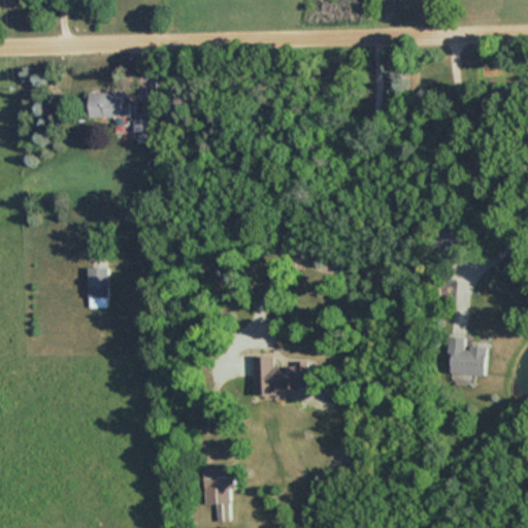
[(124,92),(90,92),(90,116),(131,116),(131,102),(124,102),(124,92)]
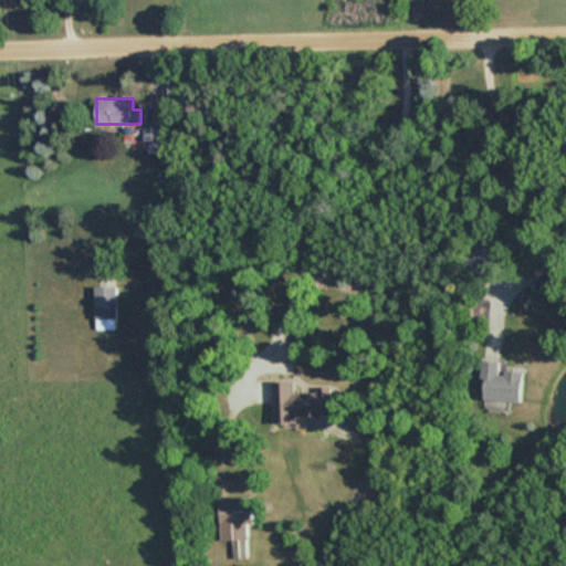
[(160,122),(145,122),(146,138),(160,138),(160,122)]
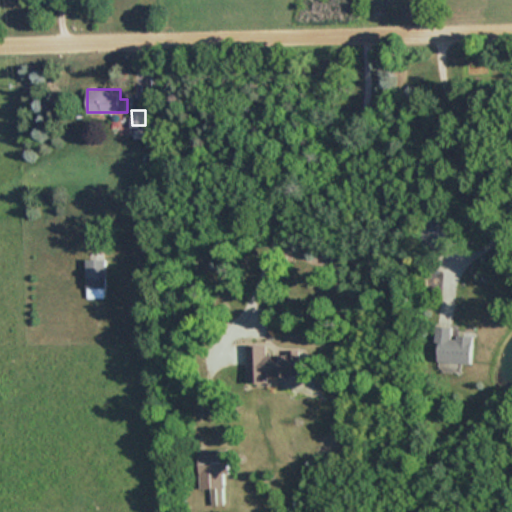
[(422,249),(453,242),(447,215),(415,223),(422,249)]
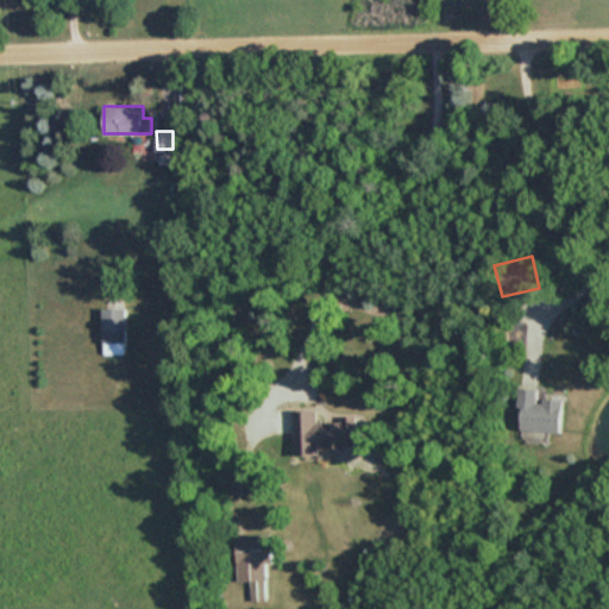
[(126,307),(104,307),(104,340),(126,340),(126,307)]
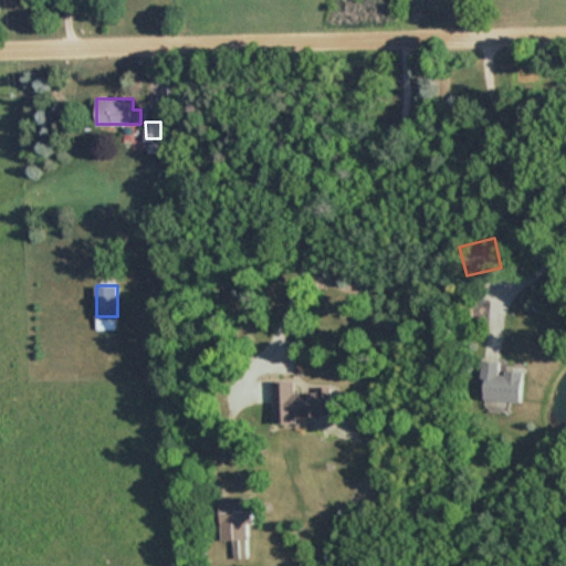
[(521,401),(523,370),(500,369),(500,360),(484,359),(482,398),(521,401)]
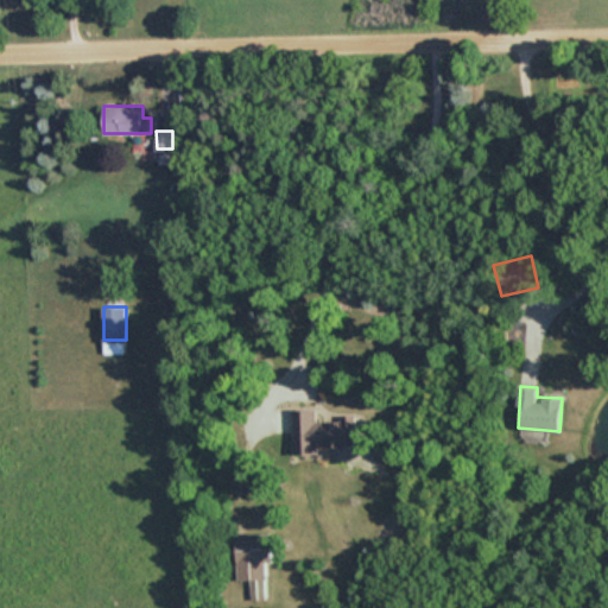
[(317,409),(295,409),(295,449),(356,449),(356,417),(317,418),(317,409)]
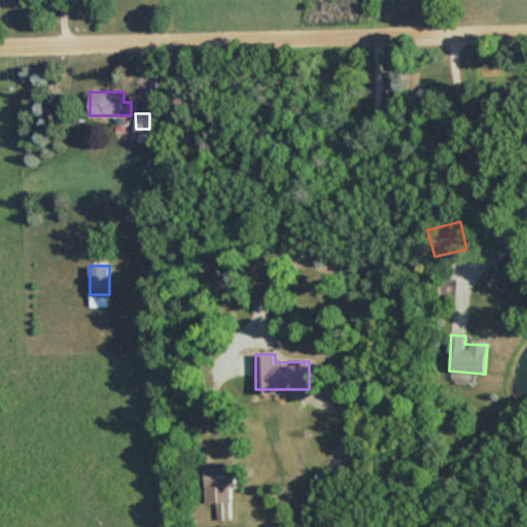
[(231,520),(231,488),(235,488),(235,463),(205,463),(206,503),(217,503),(217,520),(231,520)]
